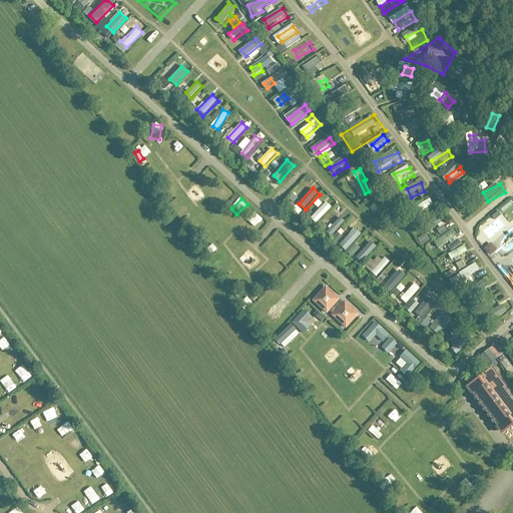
[(426,211),(435,206),(432,200),(423,204),(426,211)]
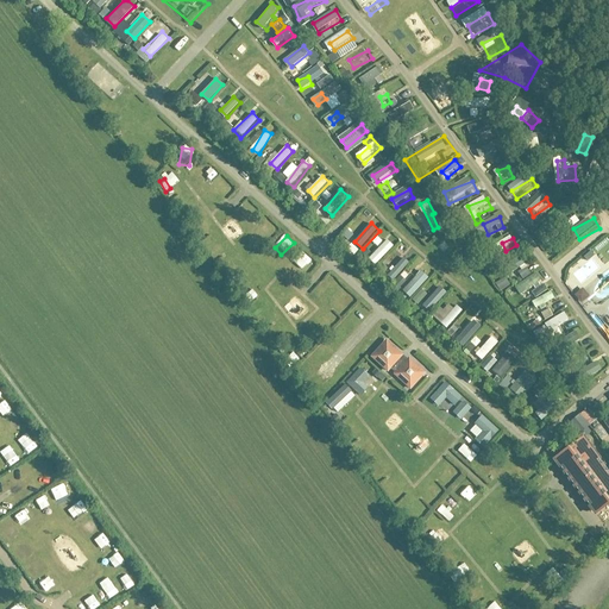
[(377,265),(395,246),(387,239),(370,258),(377,265)]
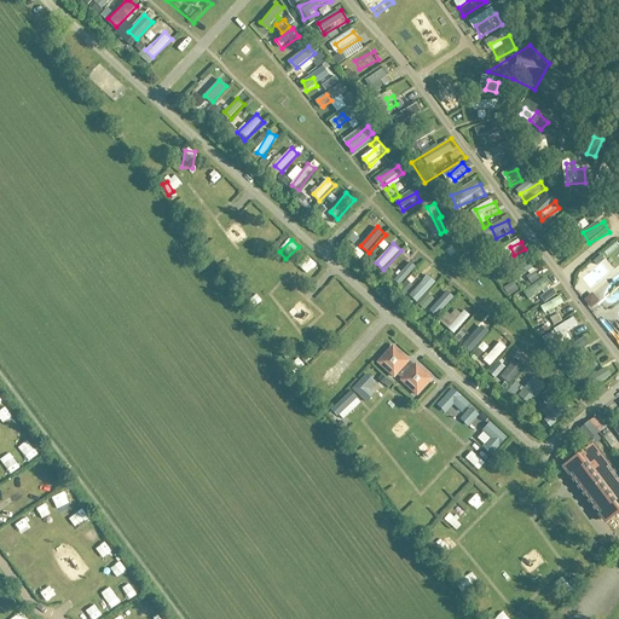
[(618,246),(617,243),(597,256),(605,265),(618,254),(618,246)]
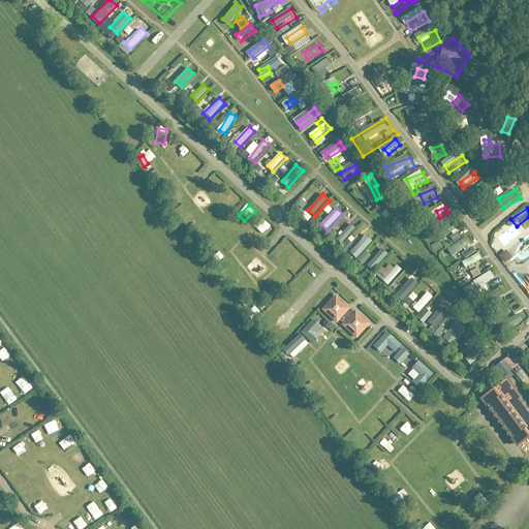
[(499,215),(486,228),(492,235),(505,221),(499,215)]
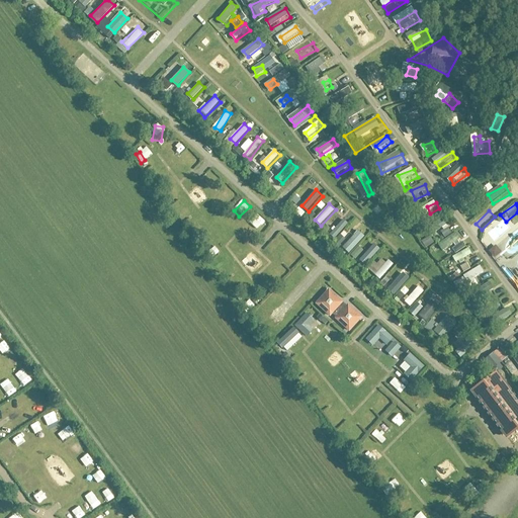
[(335,237),(350,225),(346,221),(331,233),(335,237)]
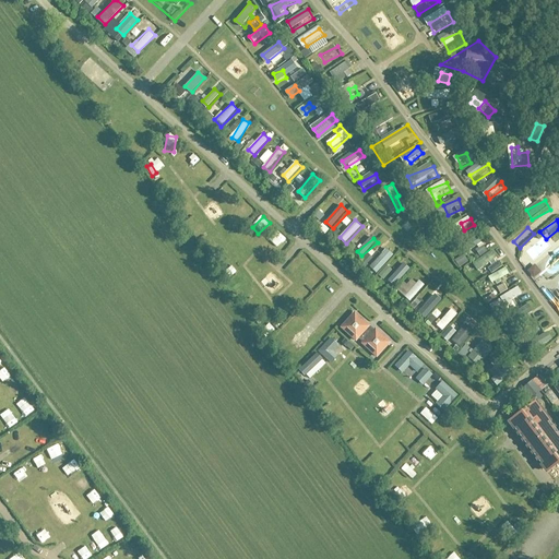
[(539,240),(531,248),(535,253),(545,246),(539,240)]
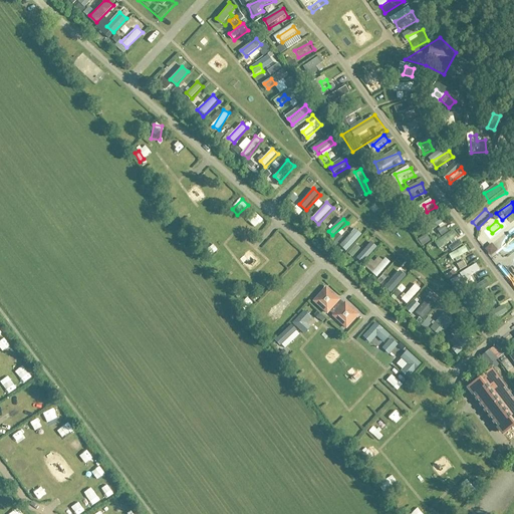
[(356,228),(340,244),(347,251),(363,235),(356,228)]
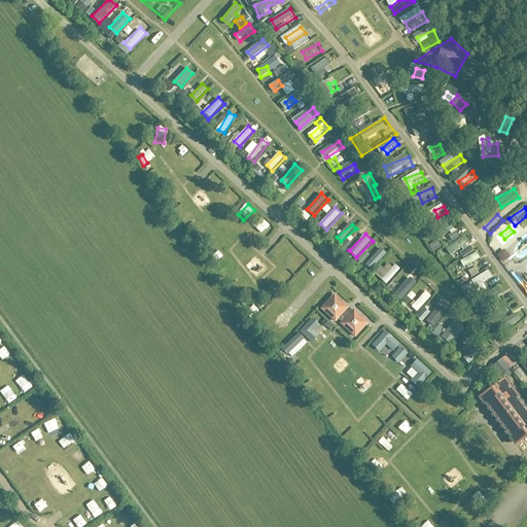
[(468,234),(434,255),(445,270),(480,249),(468,234)]
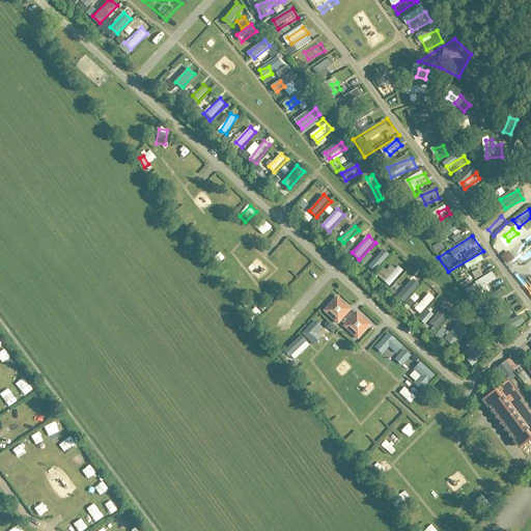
[(521,257),(528,251),(523,245),(515,250),(521,257)]
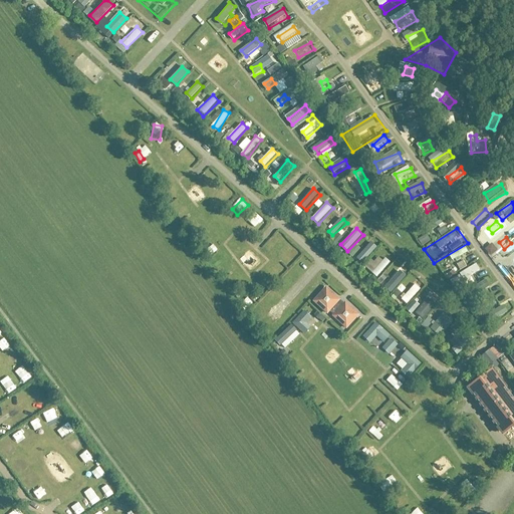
[(208,246),(214,253),(222,247),(216,240),(208,246)]
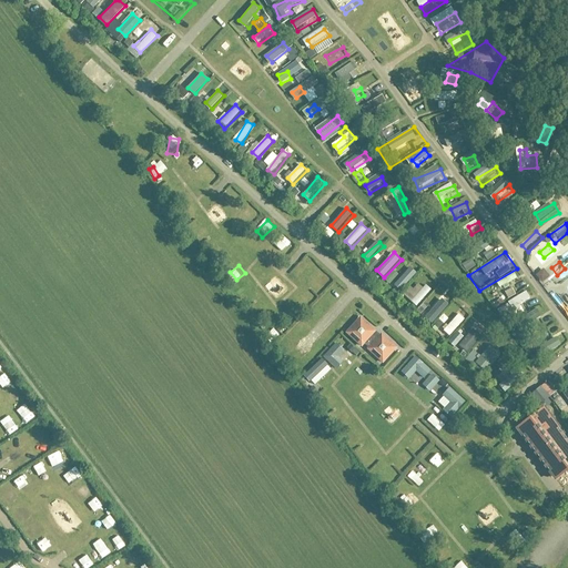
[(401,291),(418,273),(412,266),(393,283),(401,291)]
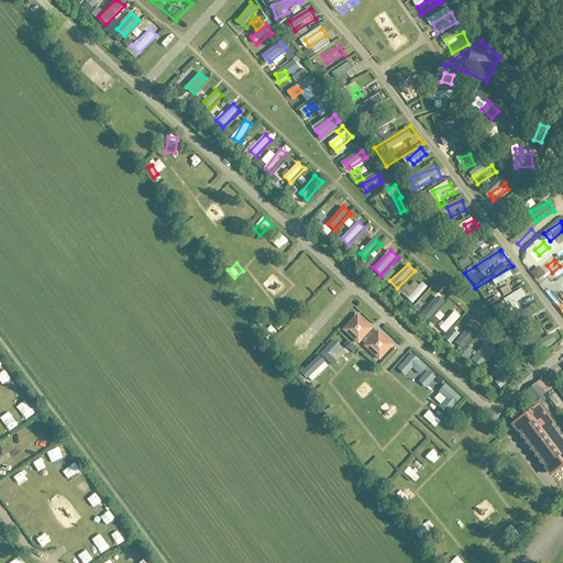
[(312,285),(321,273),(317,269),(307,282),(312,285)]
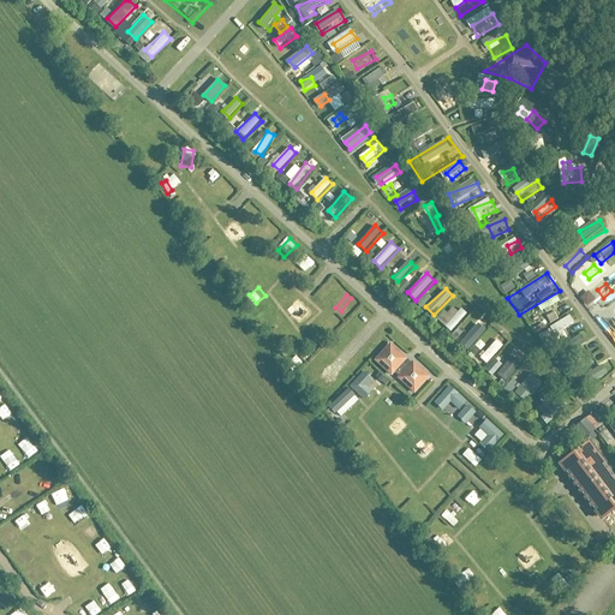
[(557,294),(538,305),(542,312),(562,302),(557,294)]
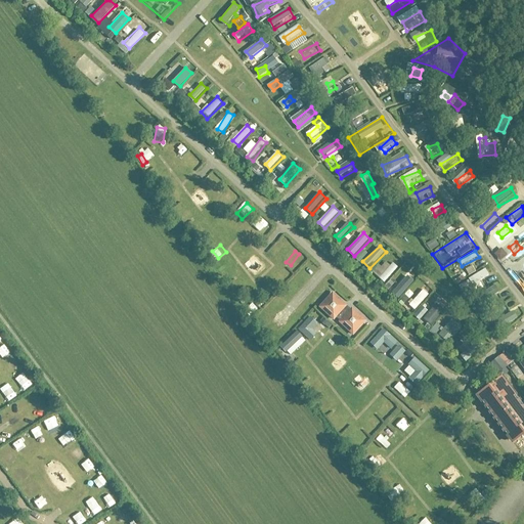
[(301,253),(291,267),(297,271),(307,257),(301,253)]
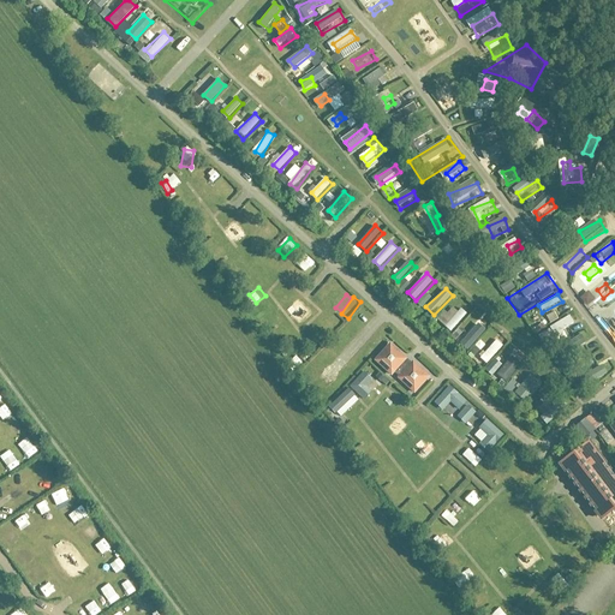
[(269,304),(257,311),(262,320),(274,312),(269,304)]
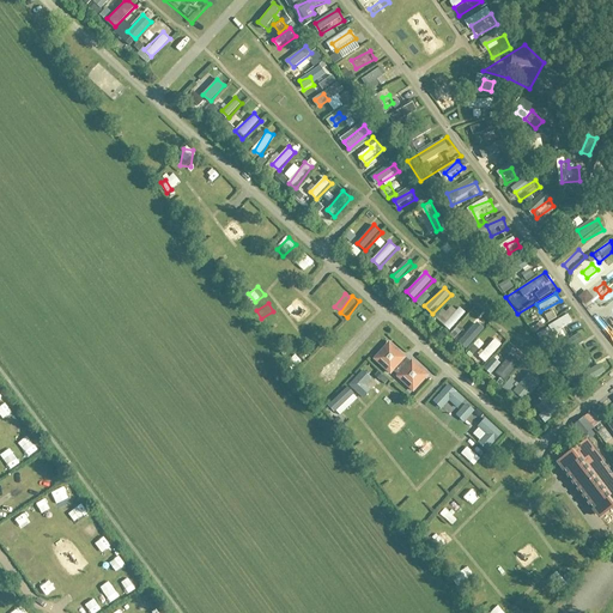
[(466,315),(455,304),(439,320),(450,331),(466,315)]
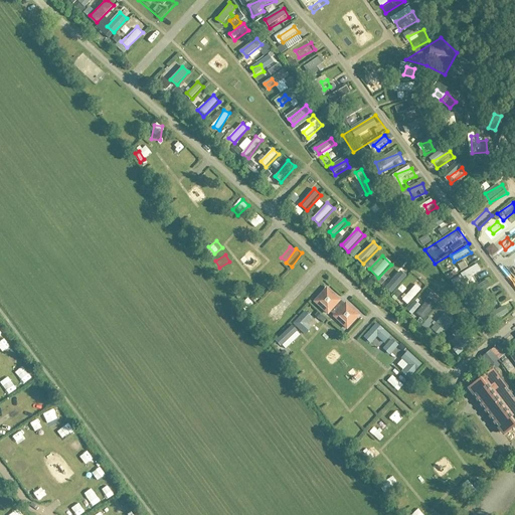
[(478,264),(466,271),(470,279),(483,272),(478,264)]
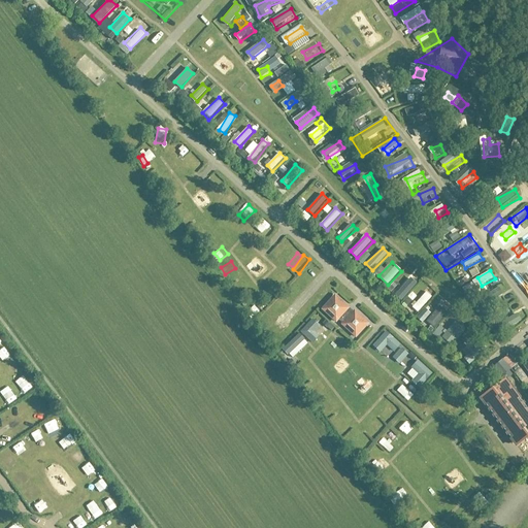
[(288,282),(294,277),(291,272),(285,276),(288,282)]
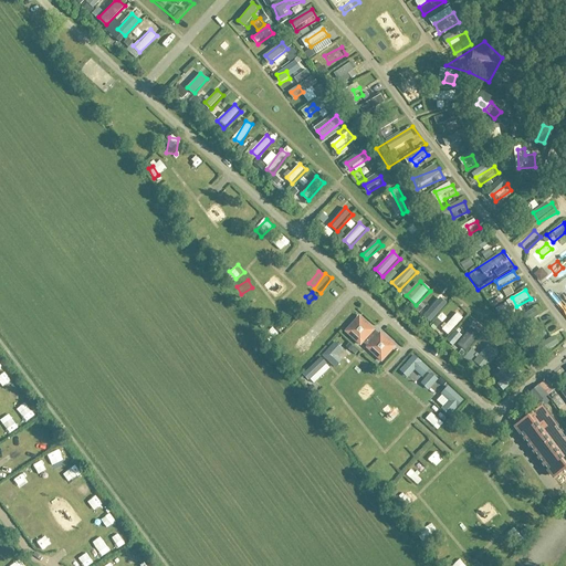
[(441,297),(426,313),(433,321),(449,304),(441,297)]
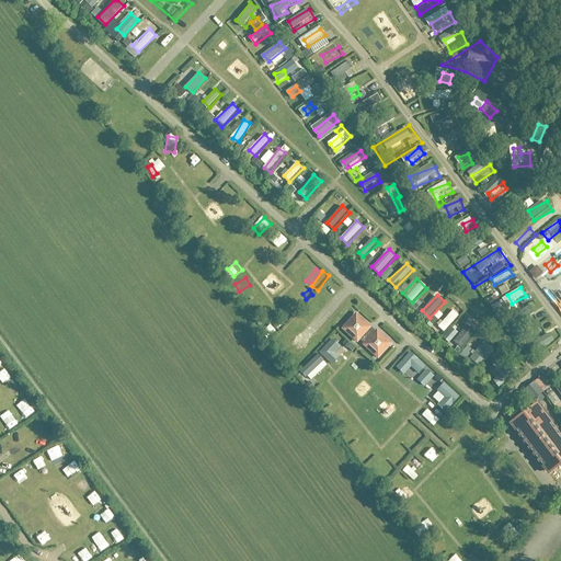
[(286,307),(294,313),(298,308),(290,302),(286,307)]
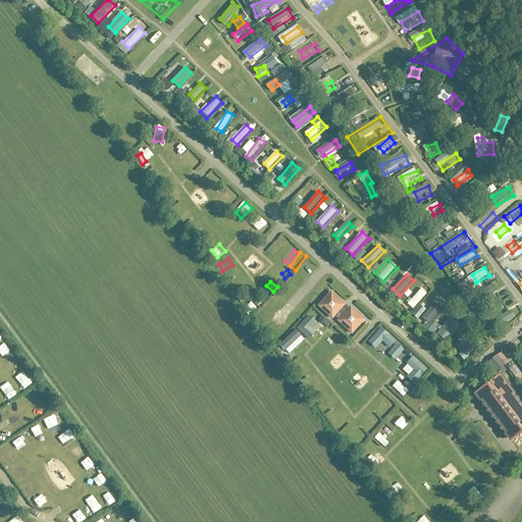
[(492,294),(499,292),(496,284),(489,286),(492,294)]
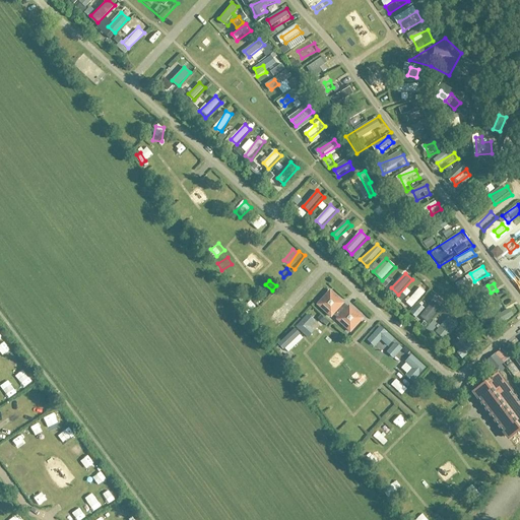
[(406,301),(411,307),(427,293),(421,286),(406,301)]
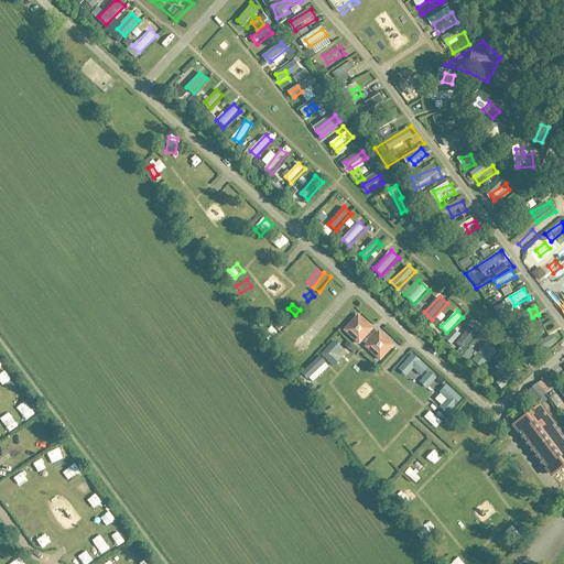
[(365,328),(355,318),(344,332),(359,345),(361,342),(366,346),(365,347),(380,360),(391,348),(381,339),(383,337),(379,333),(377,335),(371,331),(372,329),(367,325),(365,328)]
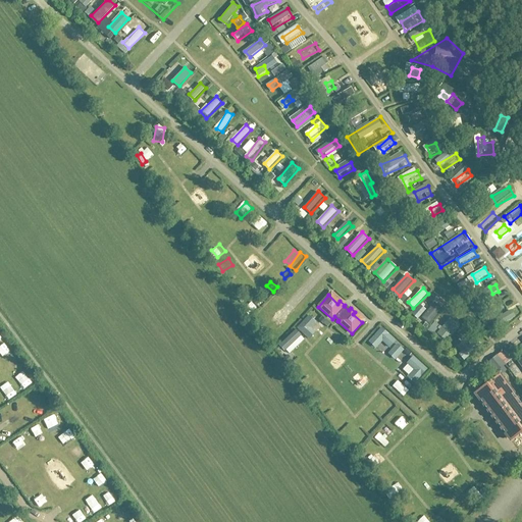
[(436,302),(423,317),(431,324),(445,310),(436,302)]
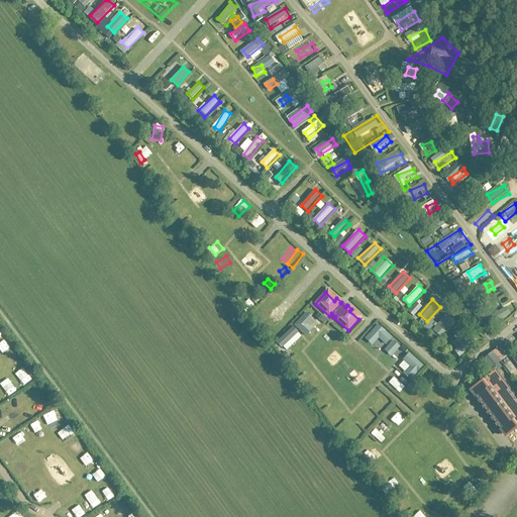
[(432,329),(442,339),(456,322),(446,313),(432,329)]
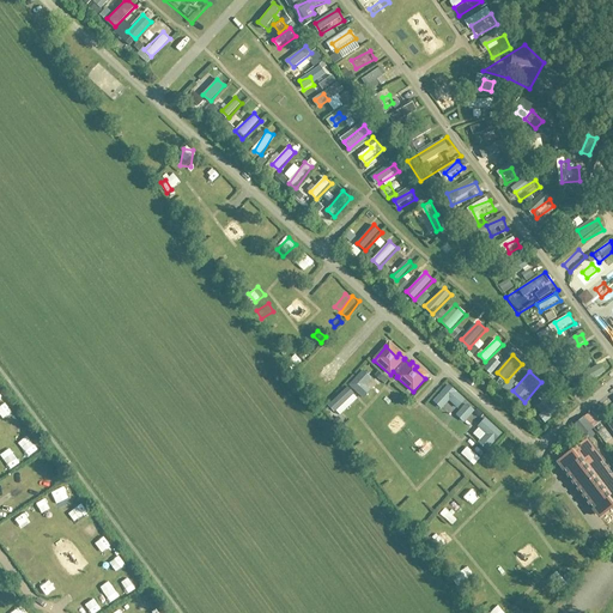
[(371,381),(363,374),(349,388),(363,402),(371,394),(365,388),(371,381)]
